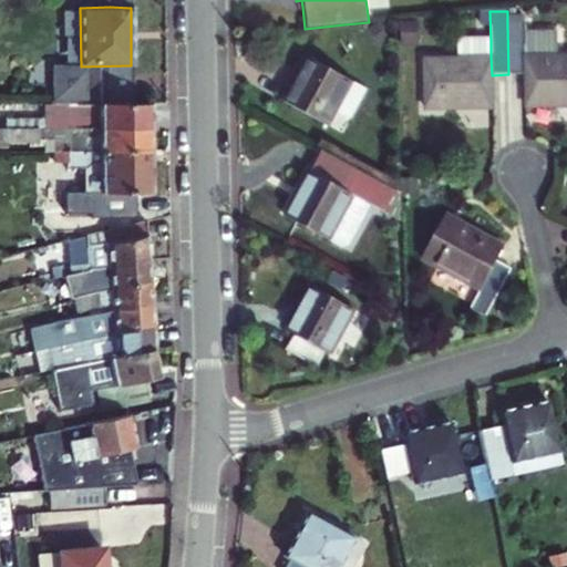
[(524,24),(524,16),(507,16),(507,24),(524,24)]
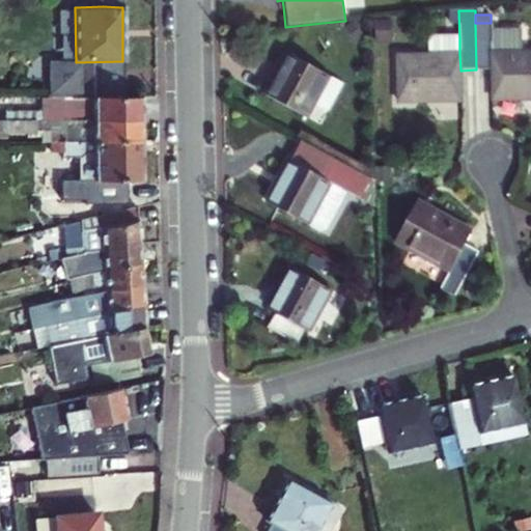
[(355,45),(365,37),(354,22),(343,30),(355,45)]
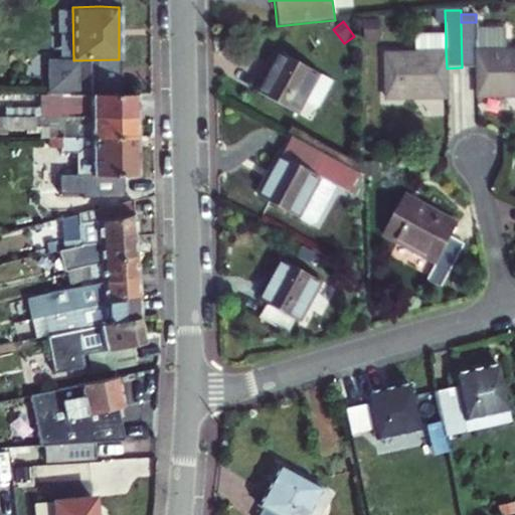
[(380,41),(380,21),(365,21),(366,41),(380,41)]
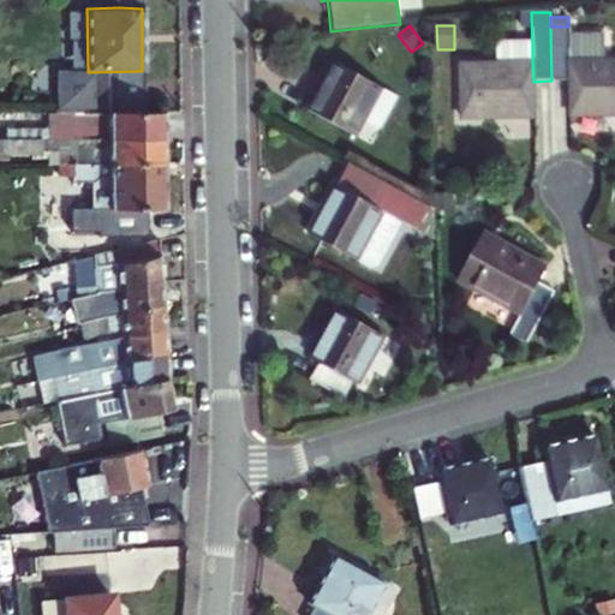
[(569,61),(568,35),(568,27),(550,27),(551,81),(569,81),(569,61)]
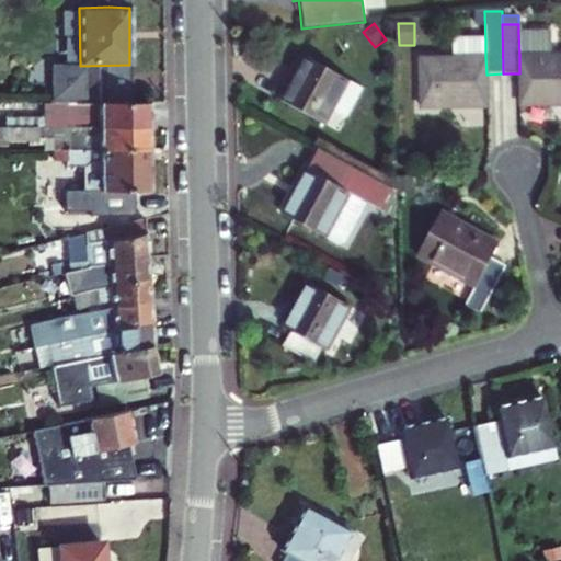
[(518,32),(519,56),(551,55),(550,31),(518,32)]
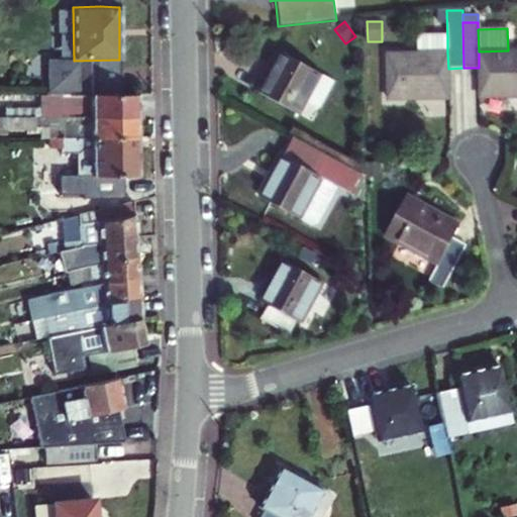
[(447,53),(447,37),(420,38),(420,54),(447,53)]
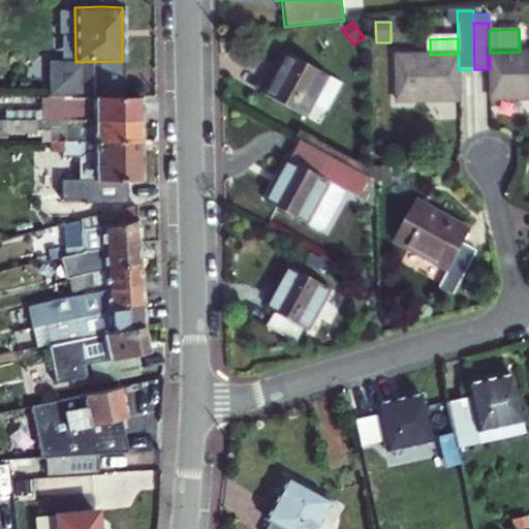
[(528,52),(520,52),(490,53),(490,69),(491,99),(528,98),(528,52)]
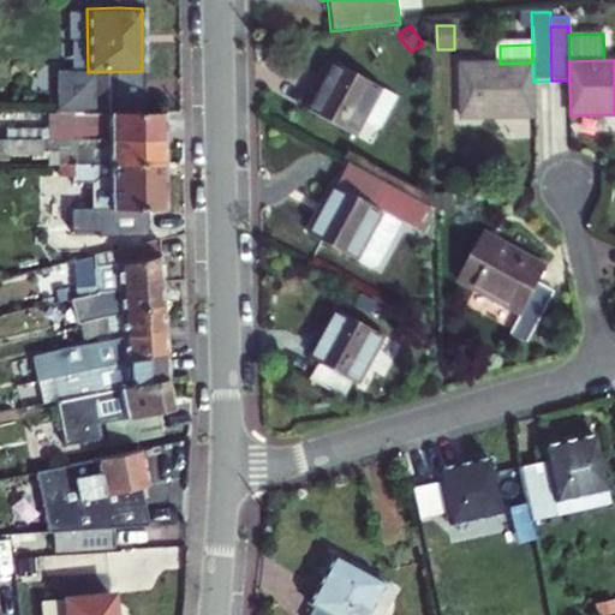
[(356,136),(382,89),(335,63),(309,109),(356,136)]
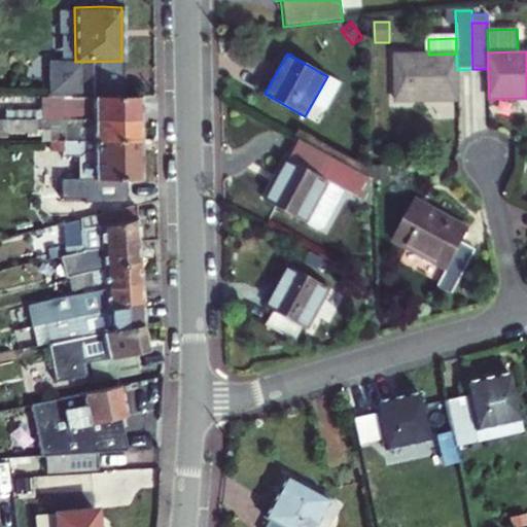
[(457,70),(456,54),(428,55),(394,55),(395,102),(457,100),(457,70)]
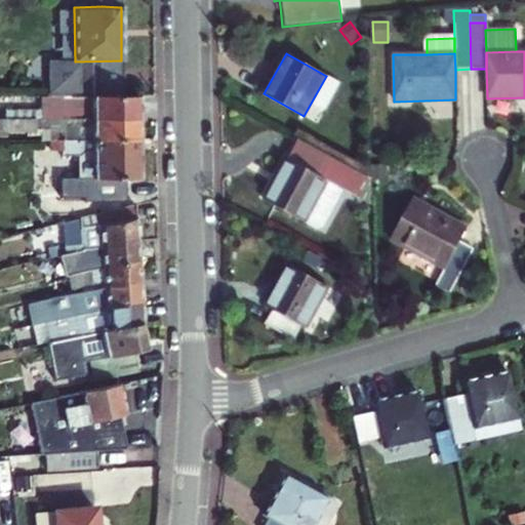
[(121,96),(121,61),(75,62),(47,62),(48,97),(90,96),(121,96)]
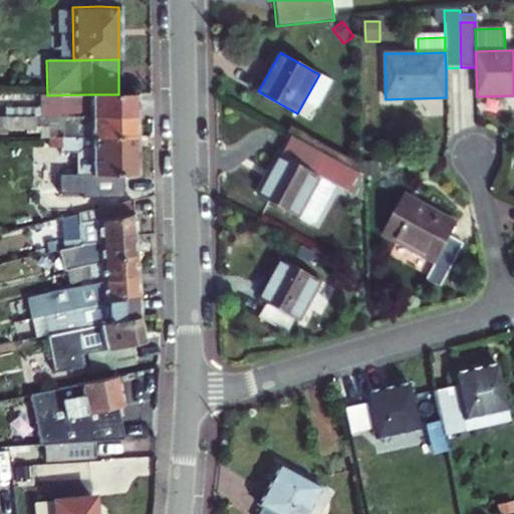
[(33,116),(88,116),(88,94),(47,95),(40,95),(40,108),(4,109),(4,116),(33,116)]
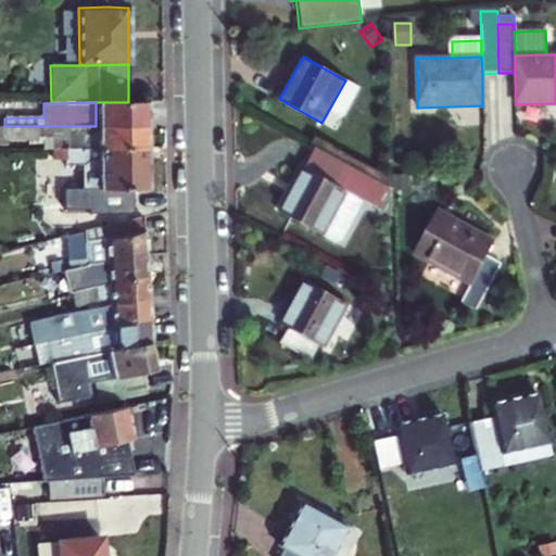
[(128,102),(96,102),(96,126),(144,125),(144,102),(128,102)]
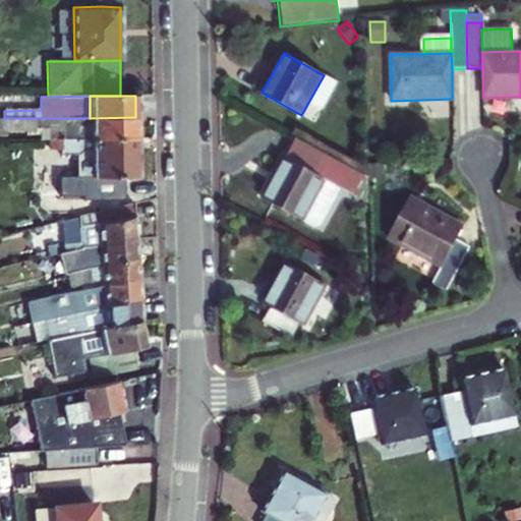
[(135,117),(90,118),(90,139),(136,139),(135,117)]
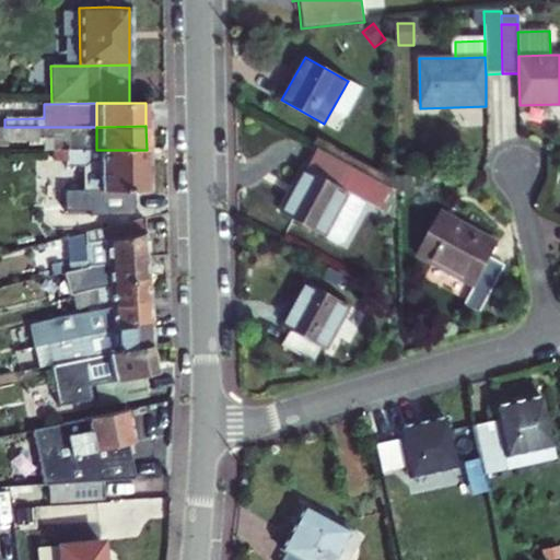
[(0,140),(36,140),(36,138),(36,127),(4,127),(0,127),(0,140)]
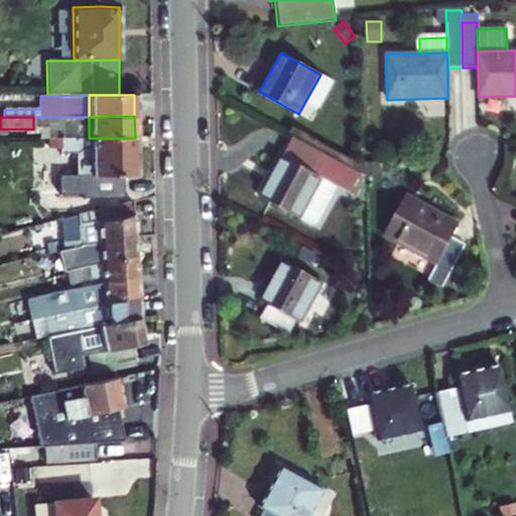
[(89,117),(33,117),(33,127),(50,126),(51,138),(59,138),(89,138),(89,117)]
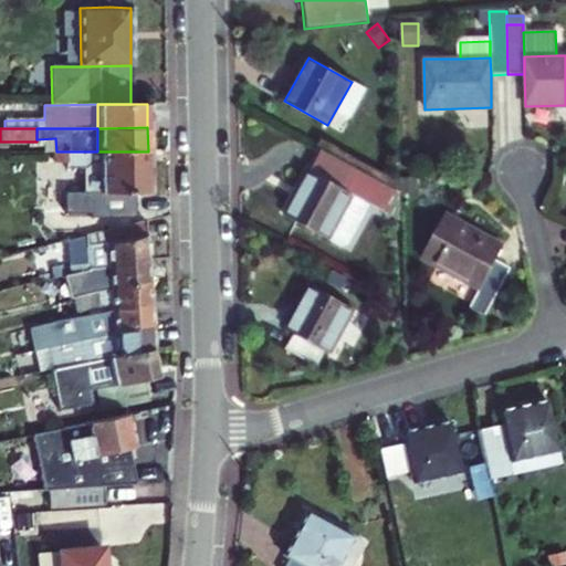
[(308,174),(373,207),(400,221),(399,192),(321,150),(308,174)]
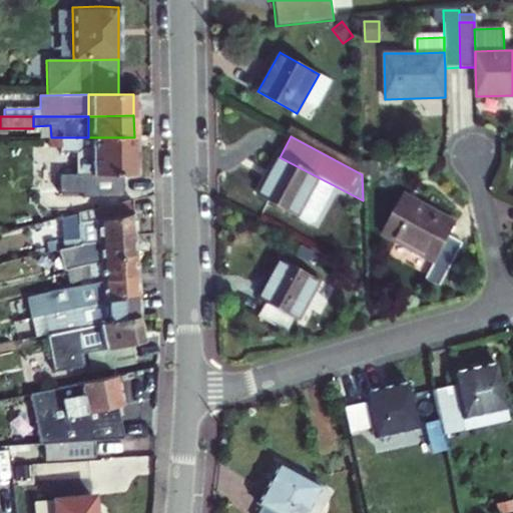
[(59,148),(59,137),(51,137),(49,137),(49,148),(59,148)]
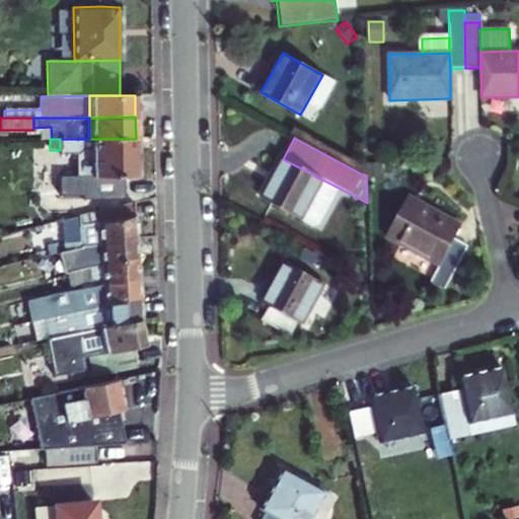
[(89,139),(60,139),(60,150),(60,153),(77,154),(77,177),(89,177),(89,139)]
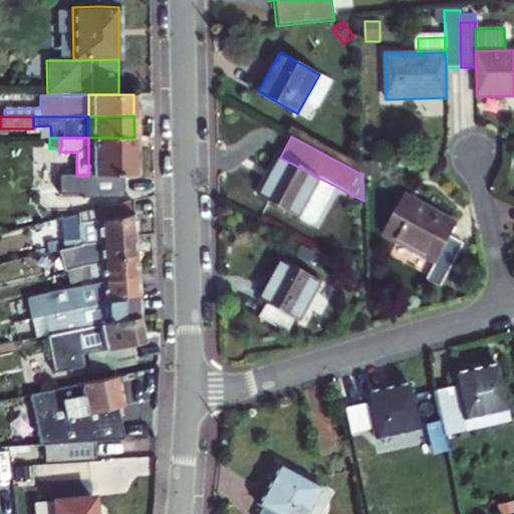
[(135,138),(88,138),(88,176),(121,176),(135,176),(135,138)]
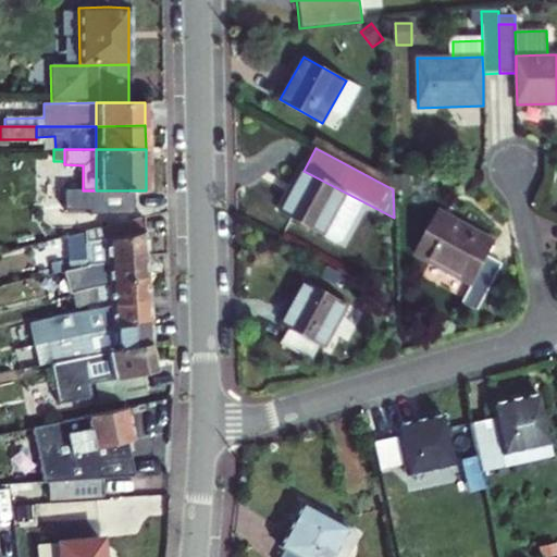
[(343,247),(367,203),(304,171),(281,213),(343,247)]
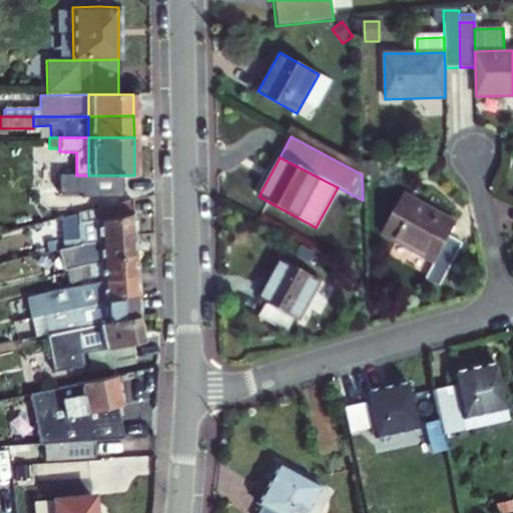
[(378,162),(364,163),(364,176),(379,176),(378,162)]
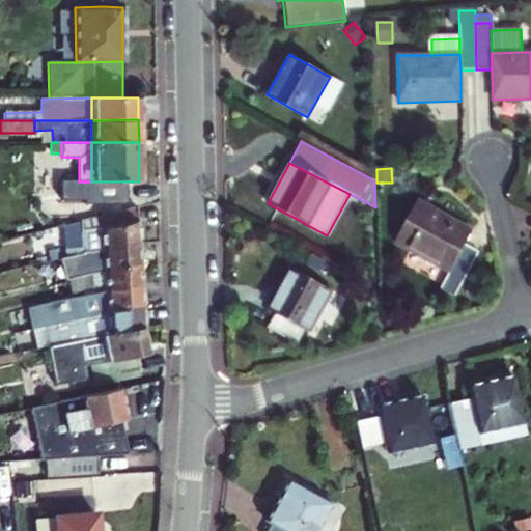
[(79,182),(65,182),(65,202),(91,202),(91,182),(79,182)]
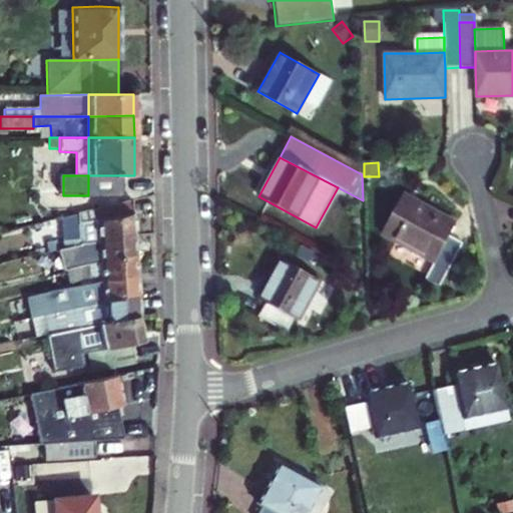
[(121,175),(88,175),(88,195),(122,195),(121,175)]
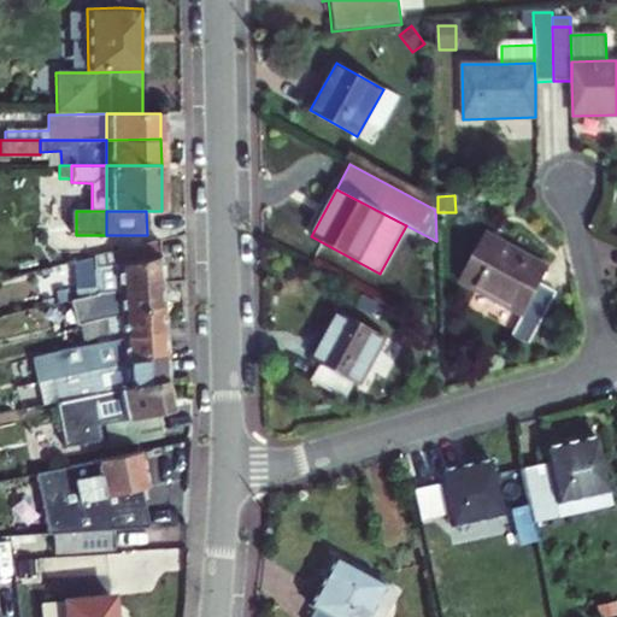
[(522,316),(540,283),(548,268),(485,234),(458,281),(522,316)]
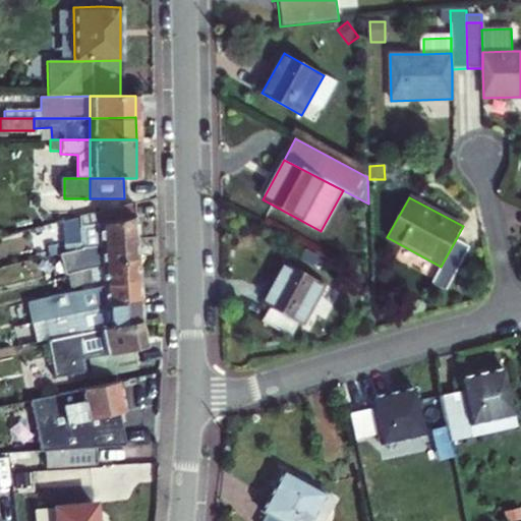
[(133,205),(95,214),(98,225),(134,219),(133,205)]
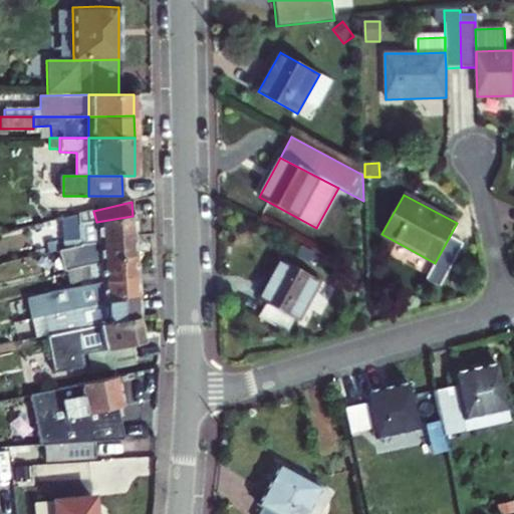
[(77,215),(79,245),(97,243),(96,222),(93,211),(77,215)]
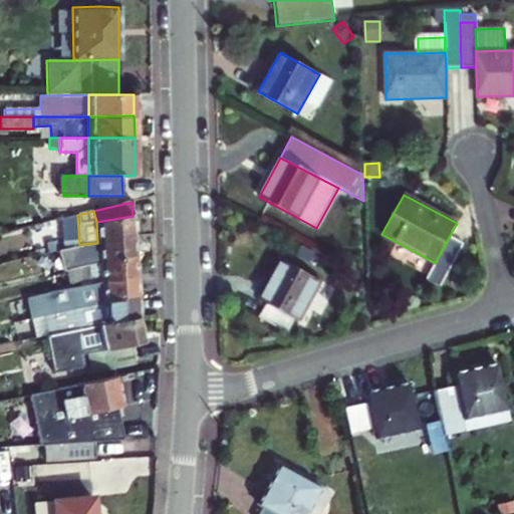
[(63,247),(79,245),(77,215),(61,219),(63,247)]
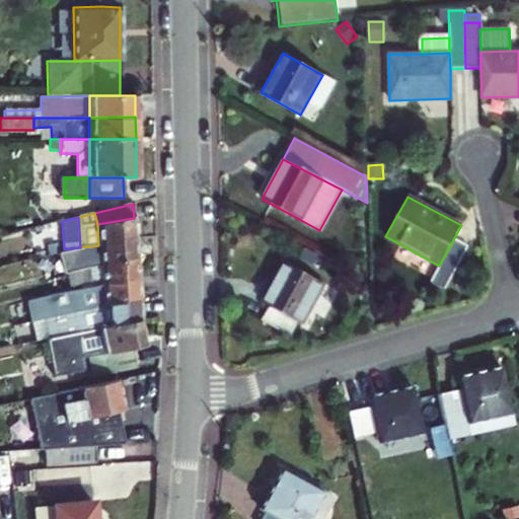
[(136,238),(134,218),(97,224),(98,245),(136,238)]
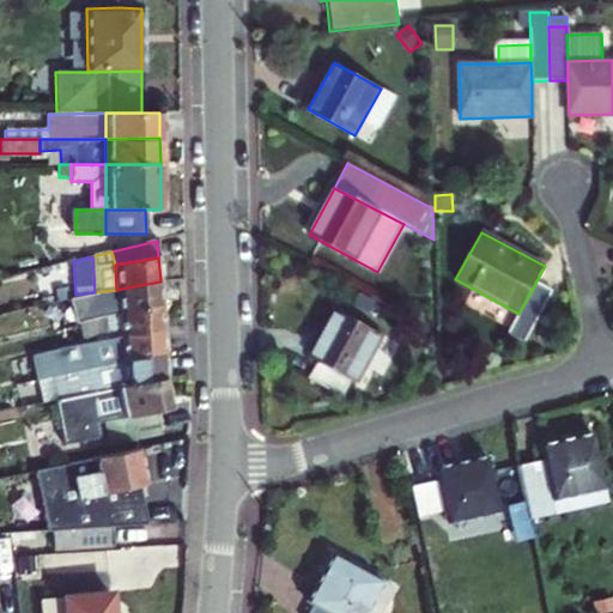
[(161,281),(116,290),(119,314),(162,305),(161,281)]
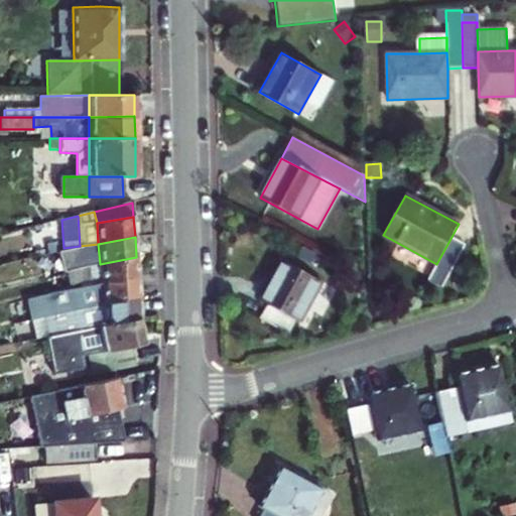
[(452,237),(436,264),(428,280),(442,287),(466,245),(452,237)]
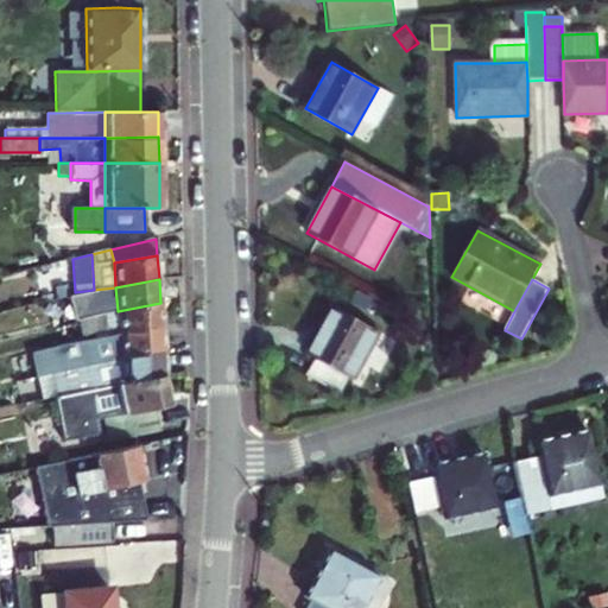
[(118,311),(115,287),(68,297),(73,315),(77,314),(94,310),(95,316),(118,311)]
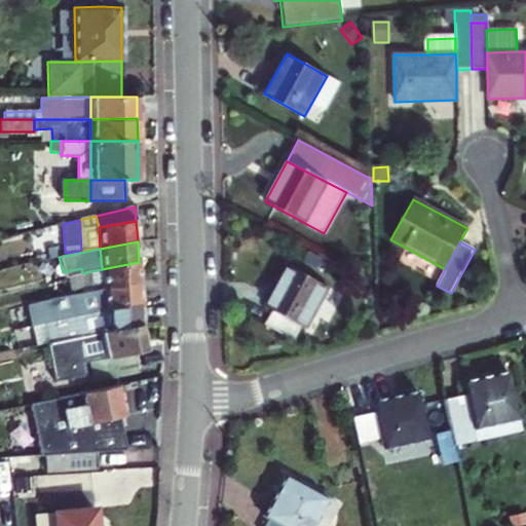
[(308,273),(315,260),(306,255),(299,268),(308,273)]
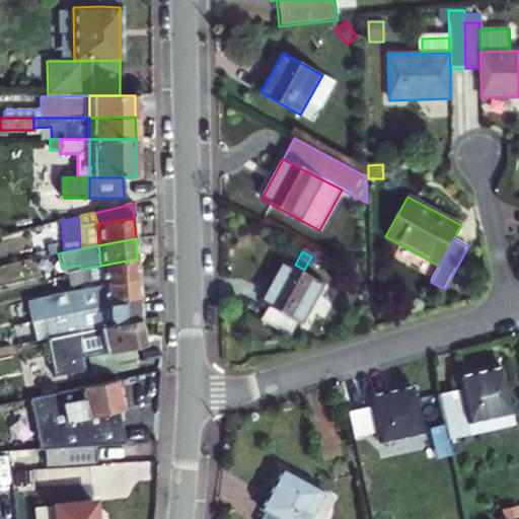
[(62,269),(58,253),(40,258),(45,274),(62,269)]
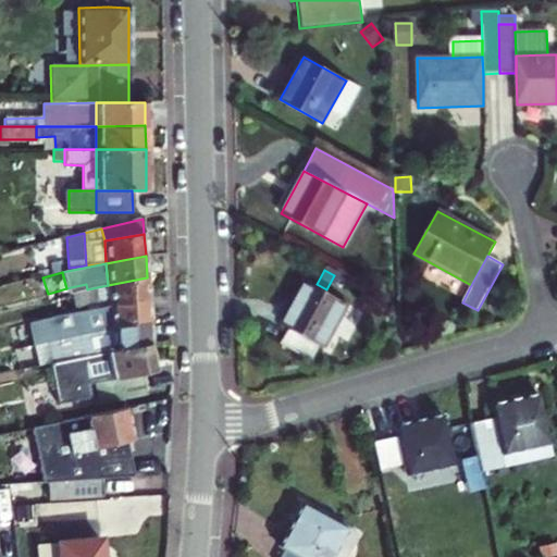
[(147,277),(108,285),(109,306),(148,299),(147,277)]
